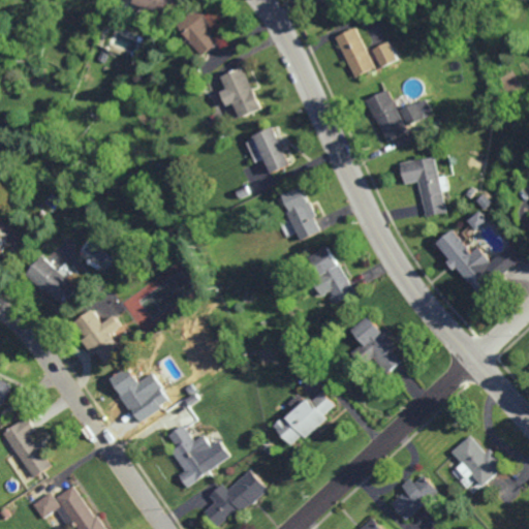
[(176,0),(169,16),(134,1),(134,0),(176,0)]
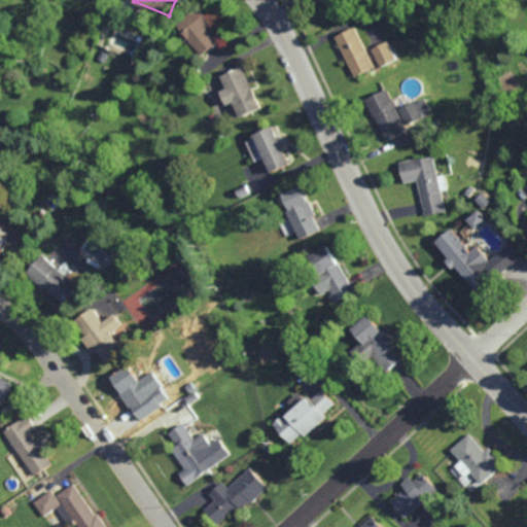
[(198,57),(191,48),(189,50),(187,48),(190,46),(180,34),(183,31),(181,29),(182,28),(178,23),(200,5),(213,23),(207,27),(218,41),(198,57)]
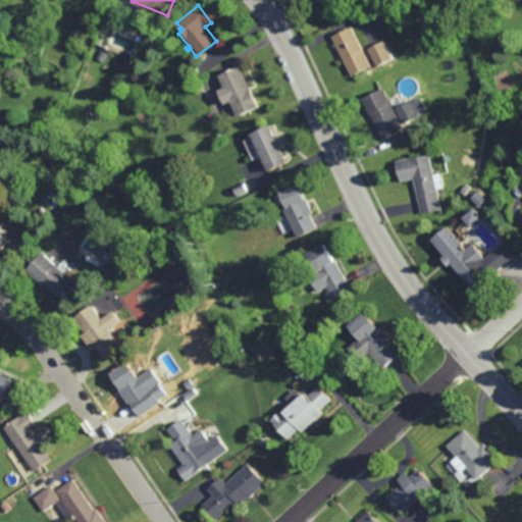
[(353,75),(332,36),(352,25),(372,66),(353,75)]
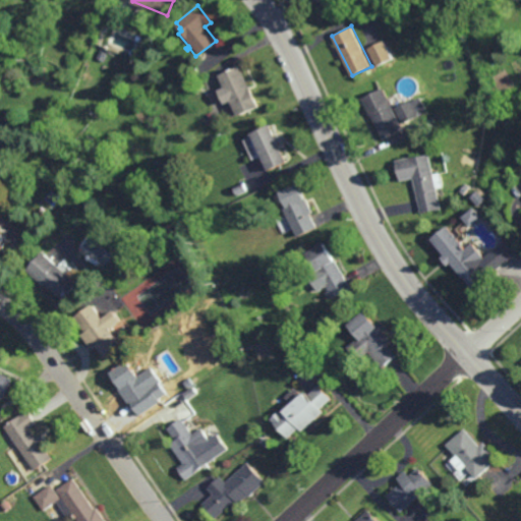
[(378,65),(367,47),(383,40),(393,58),(378,65)]
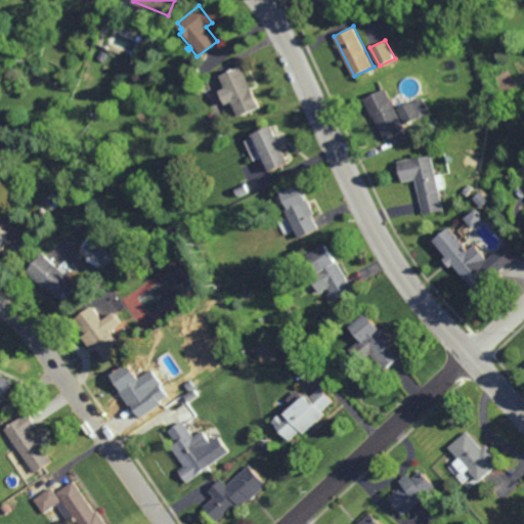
[(238,116),(220,75),(241,66),(260,106),(238,116)]
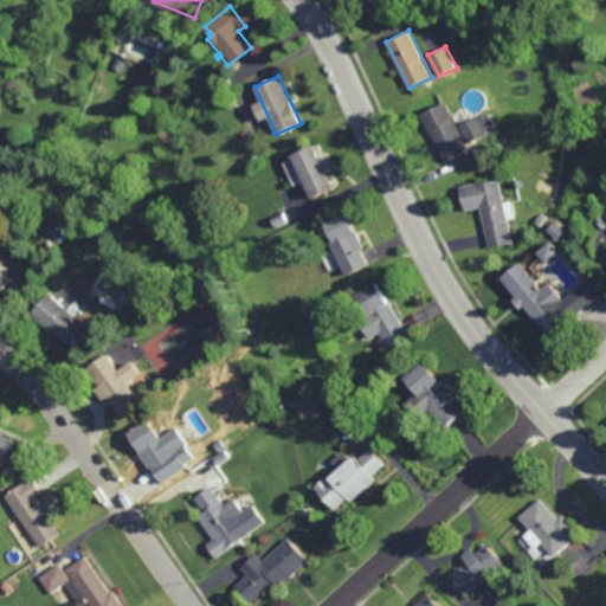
[(470,149),(445,162),(431,131),(430,131),(421,115),(446,102),(470,149)]
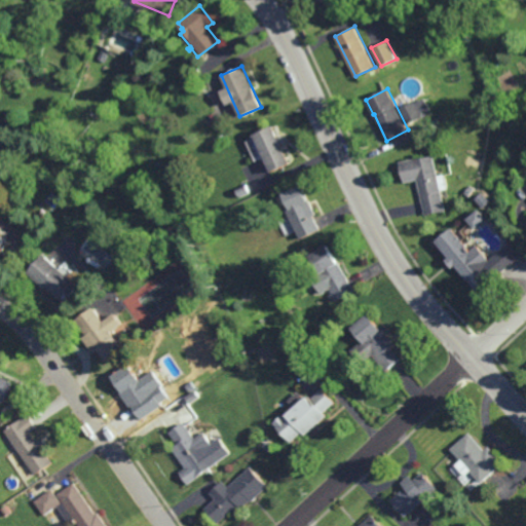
[(408,124),(400,108),(414,101),(422,117),(408,124)]
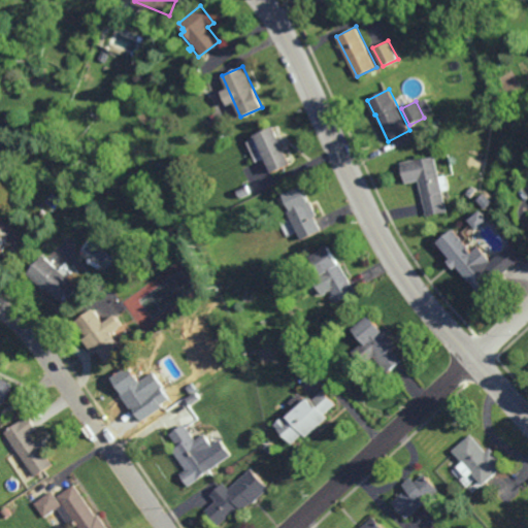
[(277,138),(283,136),(286,143),(283,145),(291,164),(271,173),(254,136),(272,127),(277,138)]
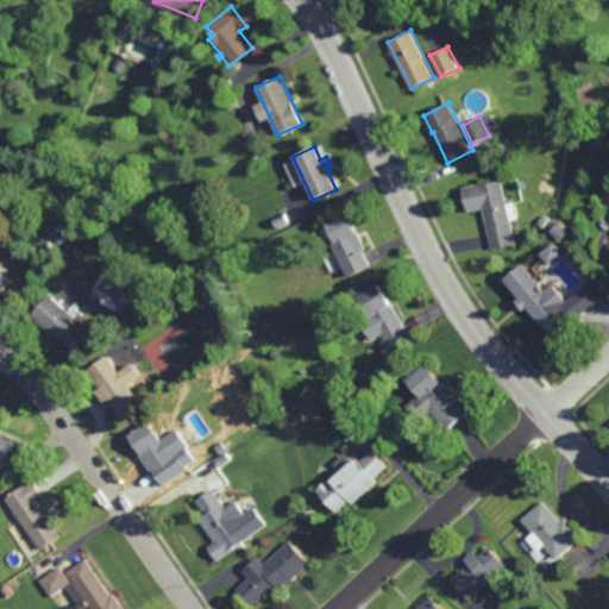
[(514,245),(491,250),(484,208),(468,211),(464,188),(502,181),(514,245)]
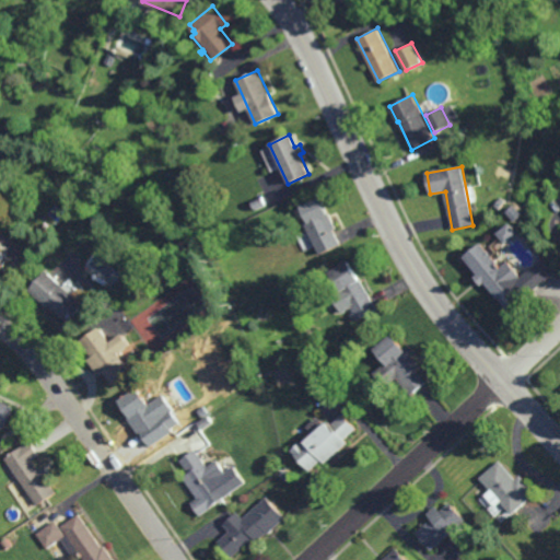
[(253,210),(249,202),(260,198),(264,205),(253,210)]
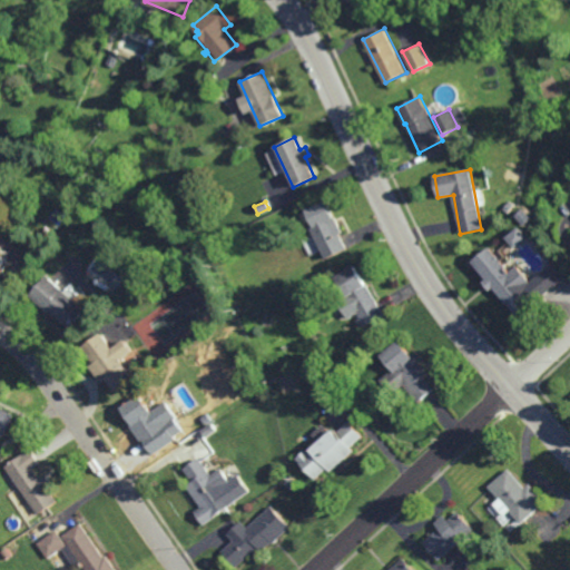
[(334,219),(335,218),(342,234),(340,235),(346,249),(325,259),(311,228),(314,227),(306,210),(325,202),(334,219)]
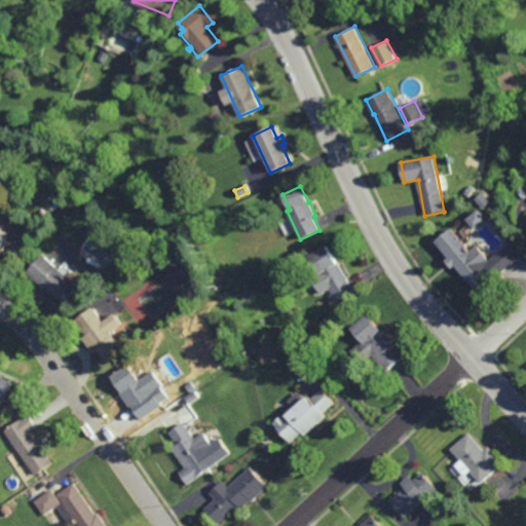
[(467,195),(463,193),(467,186),(472,188),(467,195)]
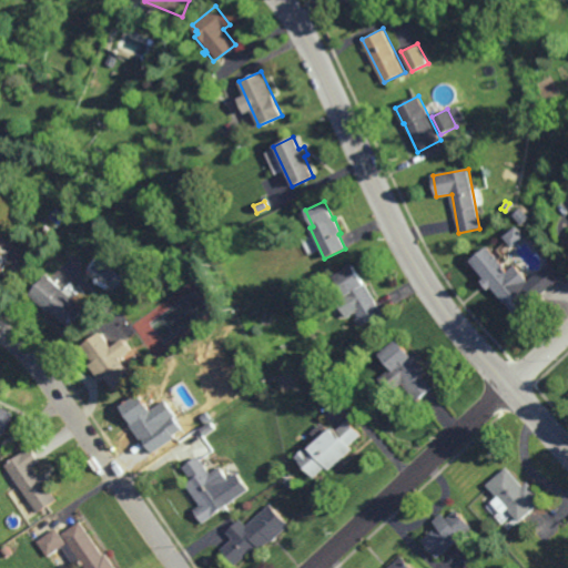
[(520,225),(511,215),(519,209),(528,219),(520,225)]
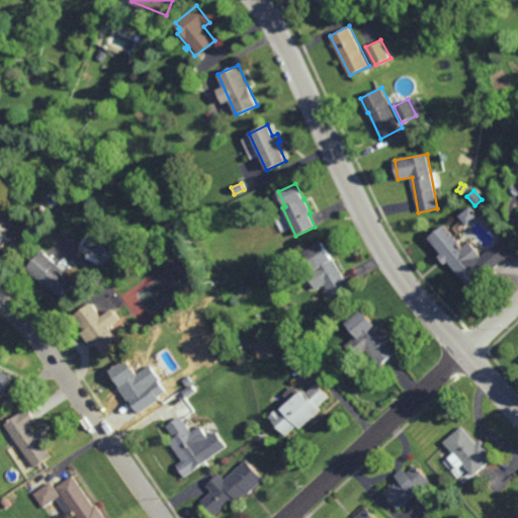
[(485,276),(469,289),(459,277),(458,277),(445,262),(442,265),(436,258),(441,253),(429,239),(438,233),(438,230),(442,226),(485,276)]
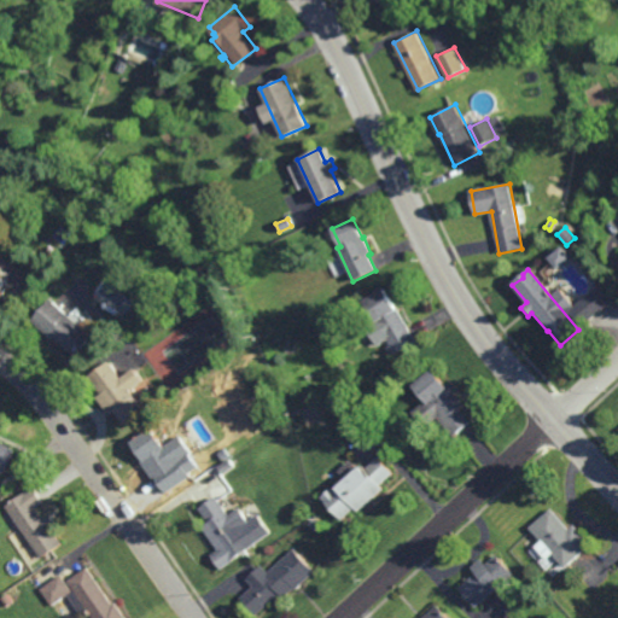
[(397,310),(408,328),(407,328),(415,342),(391,356),(386,348),(390,345),(388,340),(386,342),(375,322),(363,302),(385,289),(397,310)]
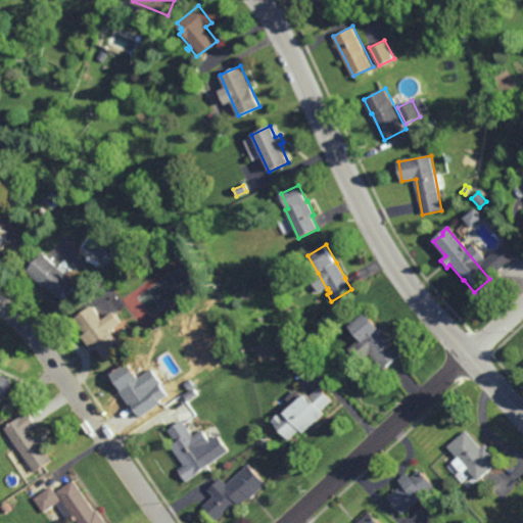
[(61,301),(44,286),(43,287),(27,272),(44,253),(77,285),(61,301)]
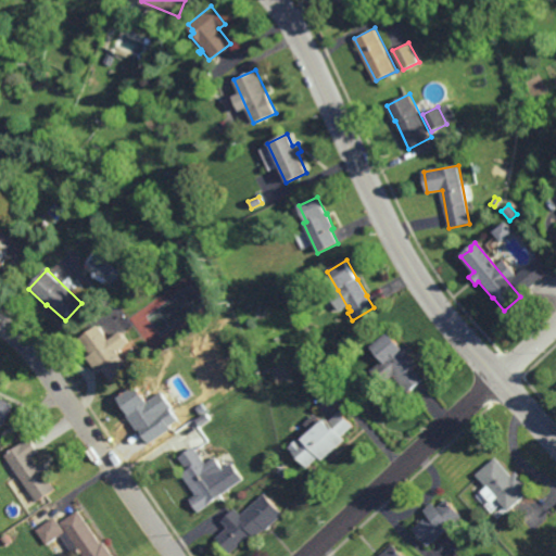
[(109,341),(121,332),(128,343),(116,352),(129,370),(111,383),(102,370),(99,374),(88,358),(92,355),(80,339),(98,327),(109,341)]
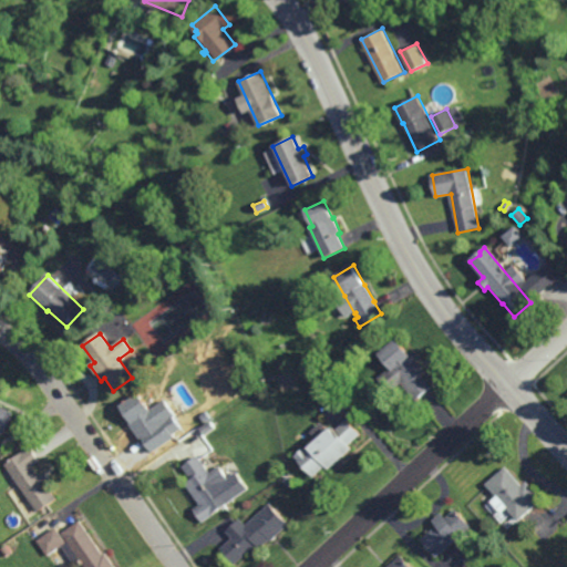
[(410,356),(412,353),(429,372),(423,375),(432,385),(416,398),(403,380),(390,391),(380,379),(391,370),(380,356),(398,341),(410,356)]
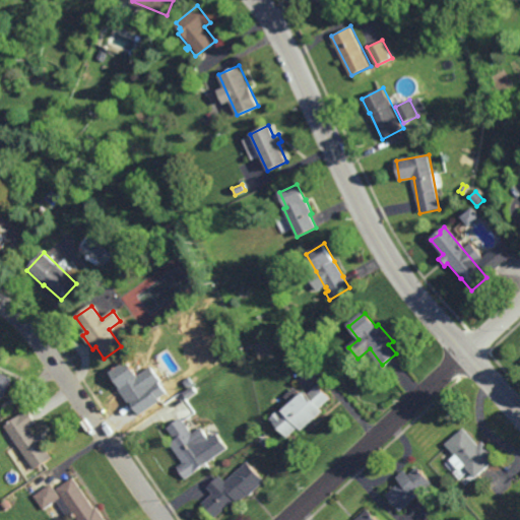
[(138,373),(151,364),(161,380),(148,389),(149,390),(154,387),(160,396),(138,411),(131,399),(130,400),(121,386),(122,386),(111,369),(128,358),(138,373)]
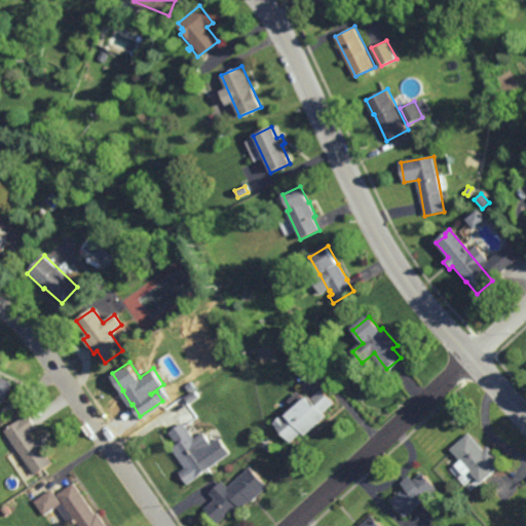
[(0,374),(13,381),(3,403),(0,401),(0,374)]
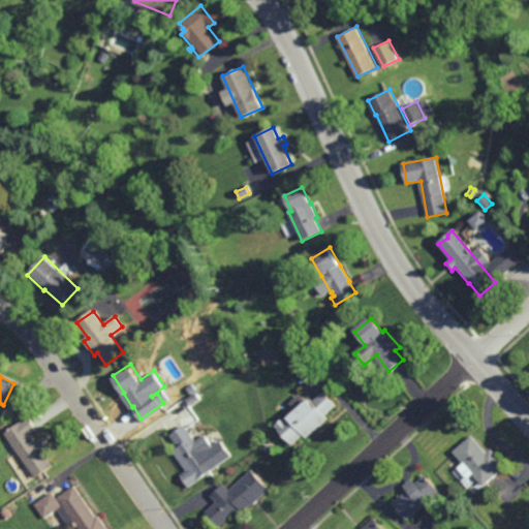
[(338,403),(327,412),(330,415),(308,435),(305,432),(293,443),(285,433),(276,424),(286,414),(288,416),(290,414),(289,413),(310,395),(313,399),(325,389),(338,403)]
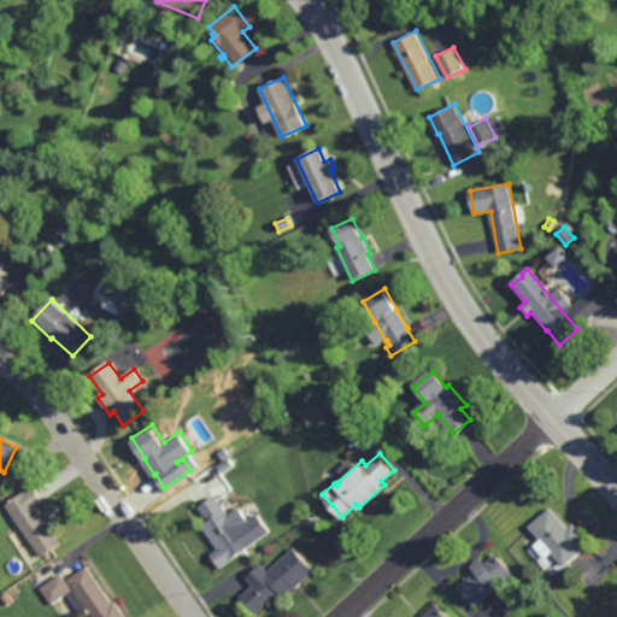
[(223,471),(218,463),(229,456),(235,464),(223,471)]
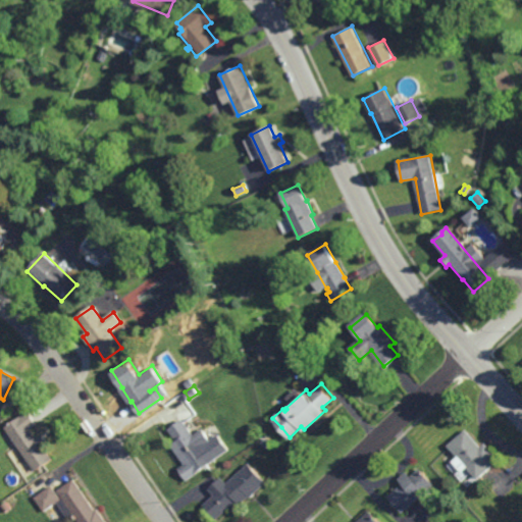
[(171,400),(166,393),(170,389),(175,397),(171,400)]
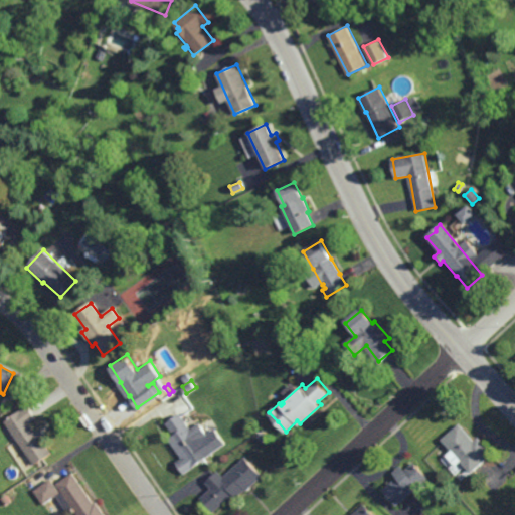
[(36,430),(41,426),(46,435),(43,438),(52,452),(35,464),(4,419),(28,403),(37,417),(31,421),(36,430)]
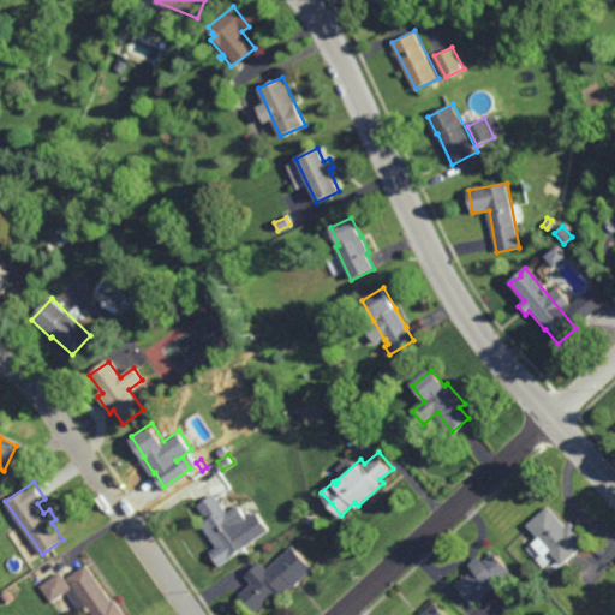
[(227,511),(239,503),(250,520),(239,527),(250,543),(232,556),(220,566),(209,551),(216,545),(202,523),(208,519),(198,505),(207,497),(215,494),(227,511)]
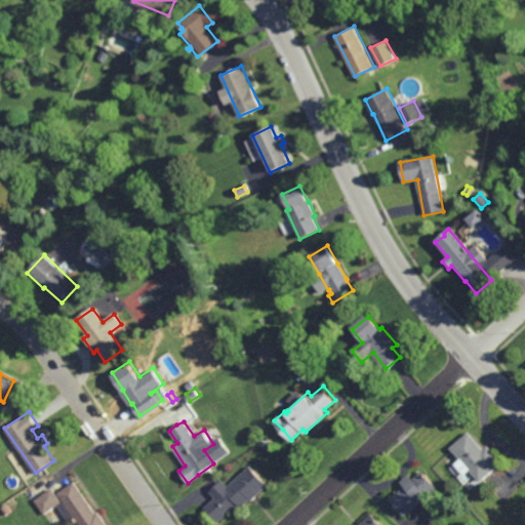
[(483,448),(488,443),(498,455),(496,457),(500,462),(480,481),(470,469),(465,473),(455,462),(460,458),(450,446),(468,430),(483,448)]
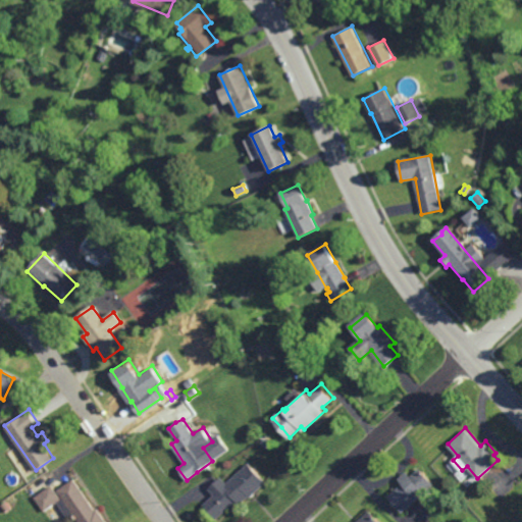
[(266,447),(260,440),(265,435),(271,441),(266,447)]
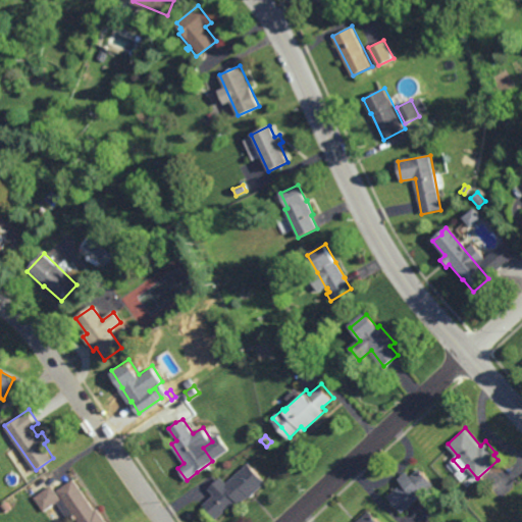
[(250,497),(249,496),(241,504),(237,500),(217,519),(204,505),(214,493),(209,488),(221,476),(227,482),(249,462),(267,481),(250,497)]
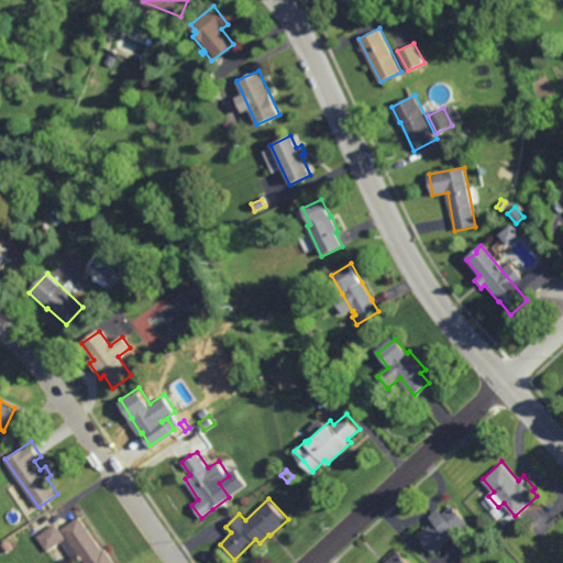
[(470,520),(467,522),(472,529),(461,539),(455,532),(435,551),(420,533),(435,519),(431,514),(440,506),(444,512),(454,504),(470,520)]
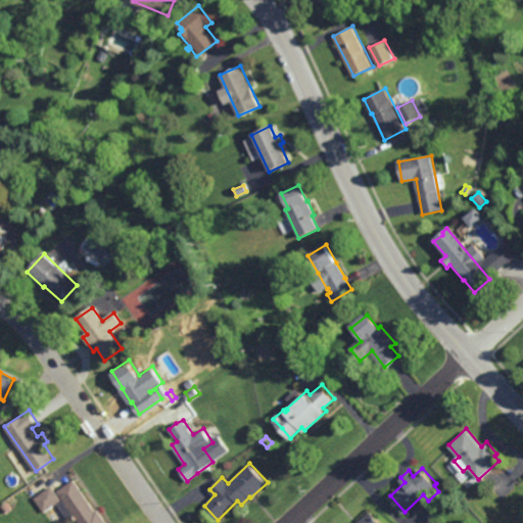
[(96,510),(98,509),(108,522),(79,522),(75,516),(69,520),(58,502),(44,512),(35,497),(52,485),(61,497),(62,496),(58,490),(75,478),(96,510)]
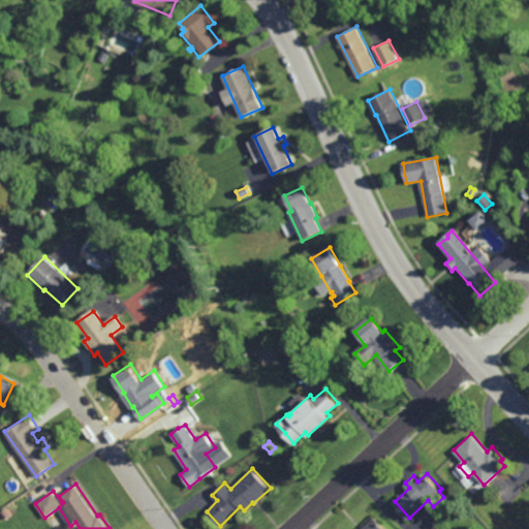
[(6,519),(0,510),(5,506),(11,514),(6,519)]
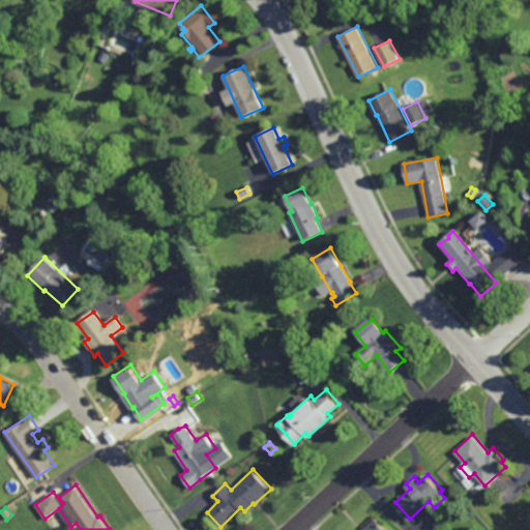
[(387,529),(362,529),(376,518),(387,529)]
